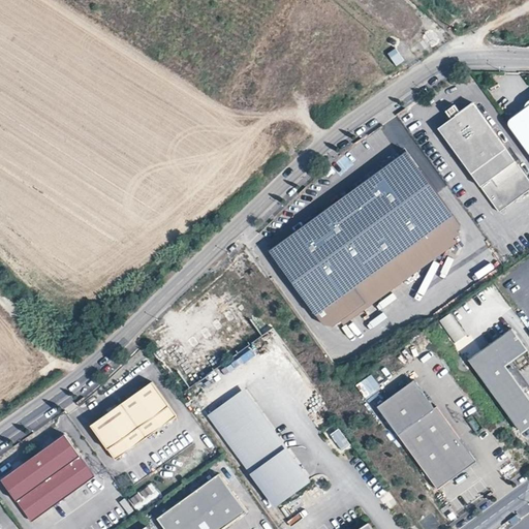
[(449,121),(436,130),(498,214),(528,190),(528,183),(470,104),(458,115),(449,121)]
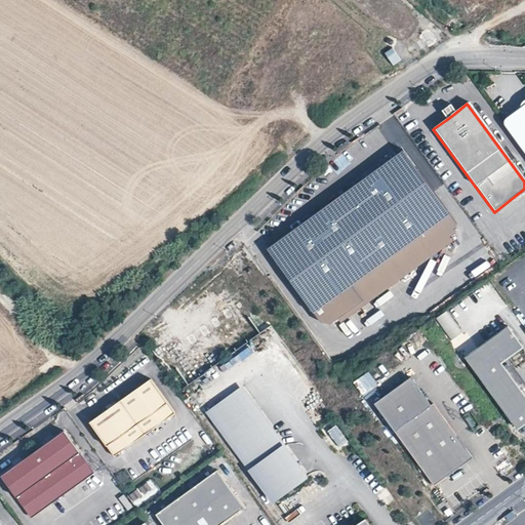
[(446,120),(454,114),(448,106),(440,112),(446,120)]
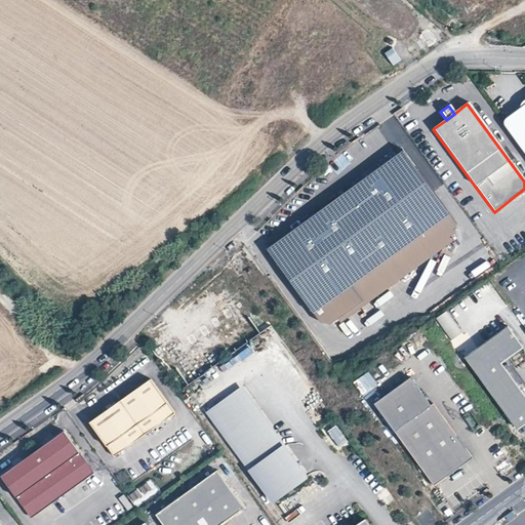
[(507,126),(508,131),(524,155),(524,114),(521,113),(510,122),(508,124),(507,126)]
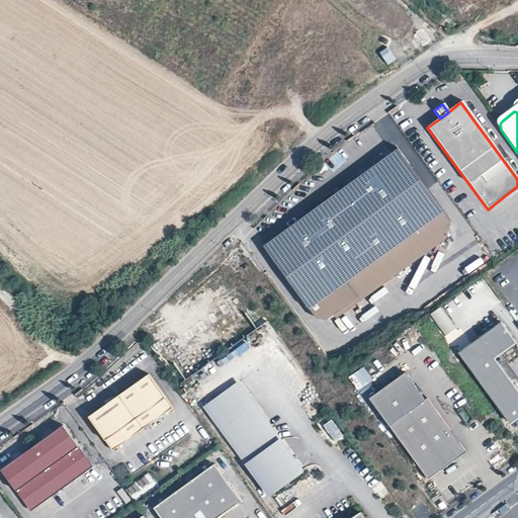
[(313,309),(445,210),(399,149),(267,247),(313,309)]
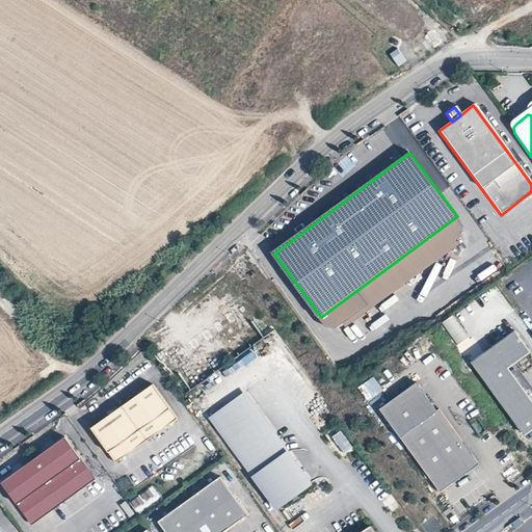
[(242,284),(246,280),(237,267),(232,271),(242,284)]
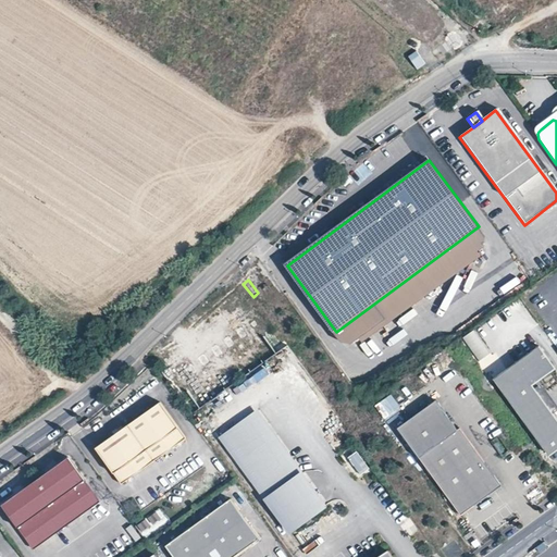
[(475,330),(462,338),(479,362),(491,354),(475,330)]
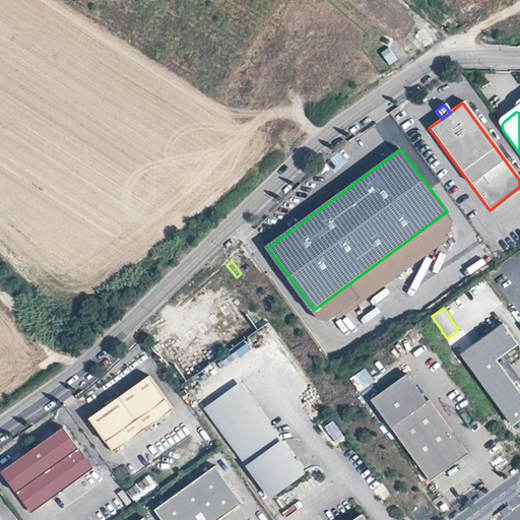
[(512,347),(513,337),(503,323),(461,353),(512,424),(519,417),(519,414),(519,391),(496,359),(512,347)]
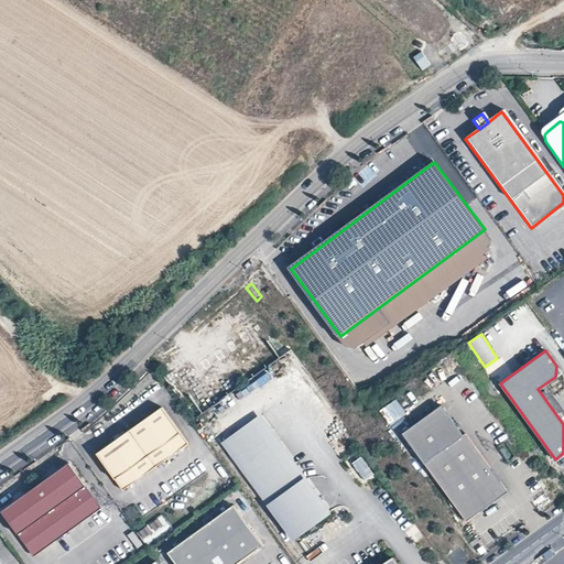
[(397,399),(379,413),(390,426),(408,412),(397,399)]
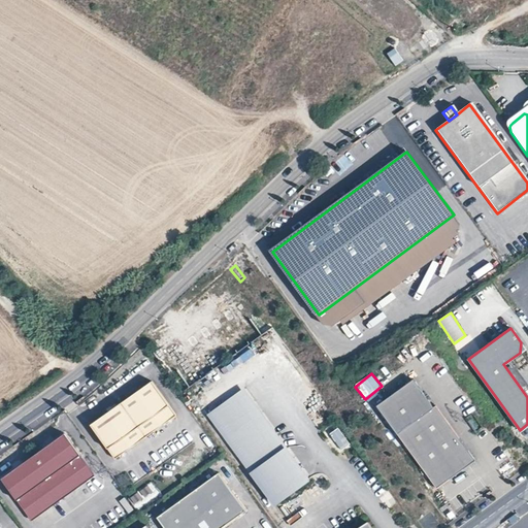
[(377,406),(437,489),(475,460),(436,406),(434,407),(414,380),(377,406)]
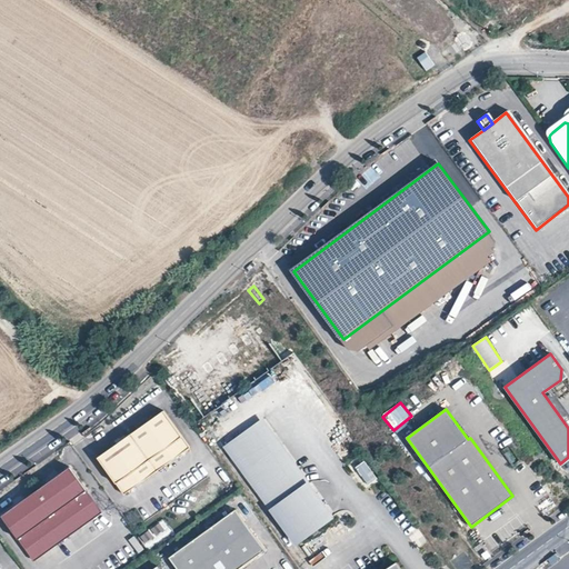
[(162,411),(98,459),(125,496),(190,448),(162,411)]
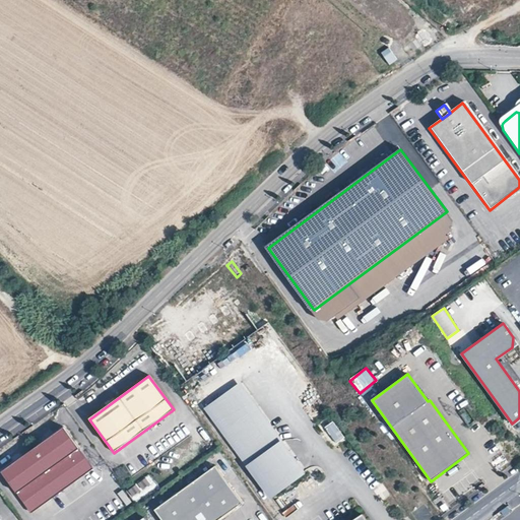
[(238,385),(206,408),(271,496),(302,473),(238,385)]
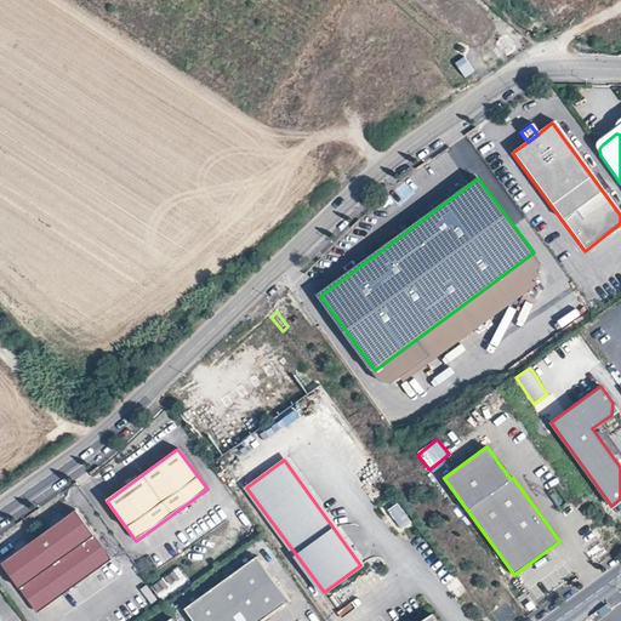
[(398,534),(414,524),(400,503),(385,512),(398,534)]
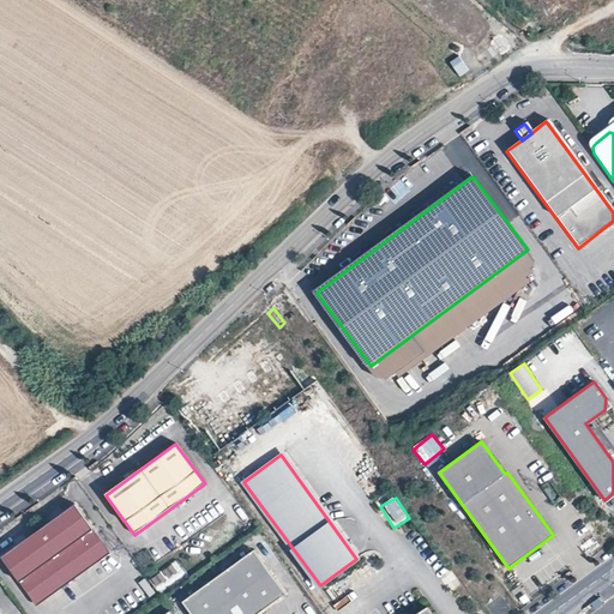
[(82,537),(94,529),(76,504),(1,555),(19,582),(31,573),(48,597),(98,563),(82,537)]
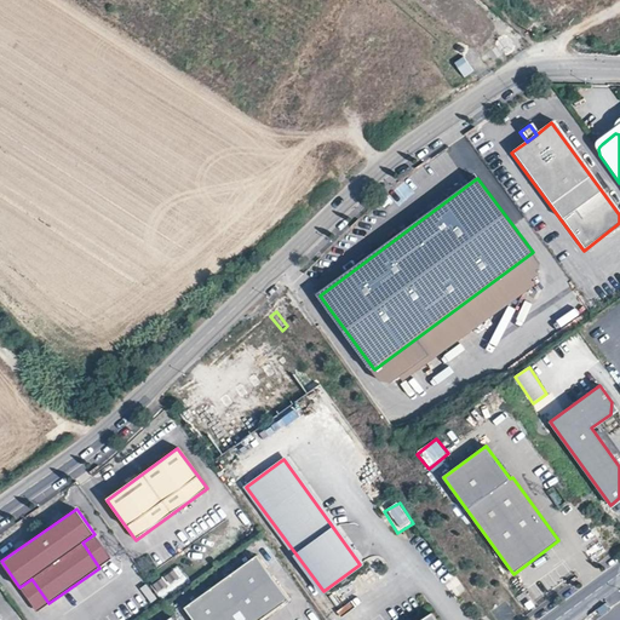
[(112,560),(95,534),(82,543),(99,568),(112,560)]
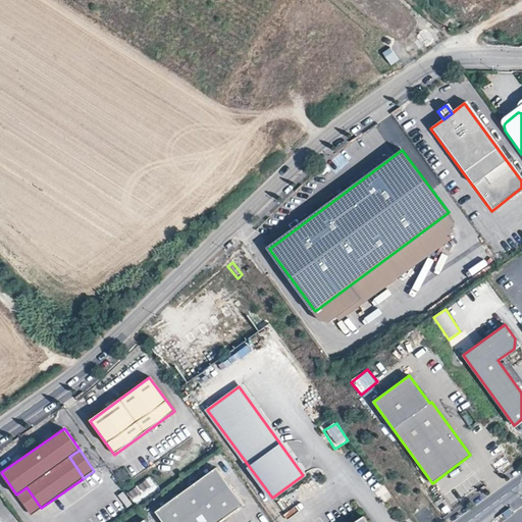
[(215,468),(156,512),(163,521),(217,521),(243,504),(215,468)]
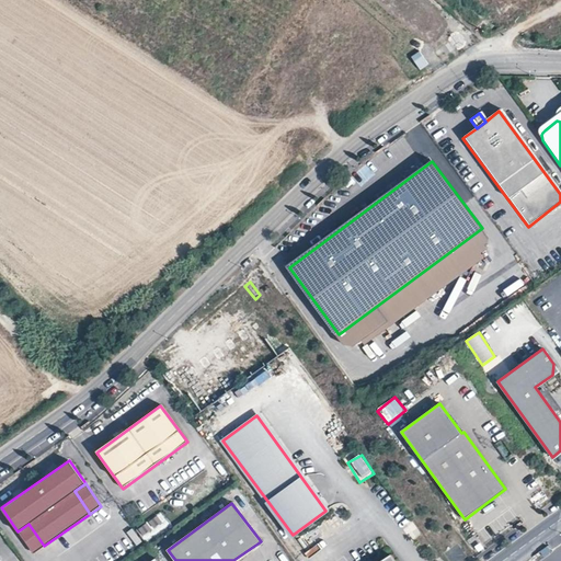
[(44,546),(29,524),(18,531),(33,553),(44,546)]
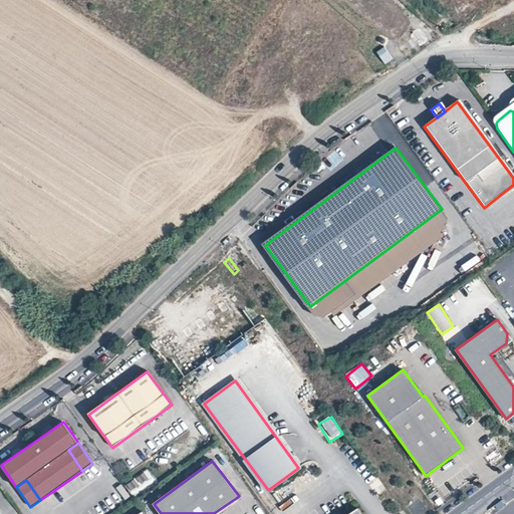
[(118,506),(131,497),(121,485),(109,494),(118,506)]
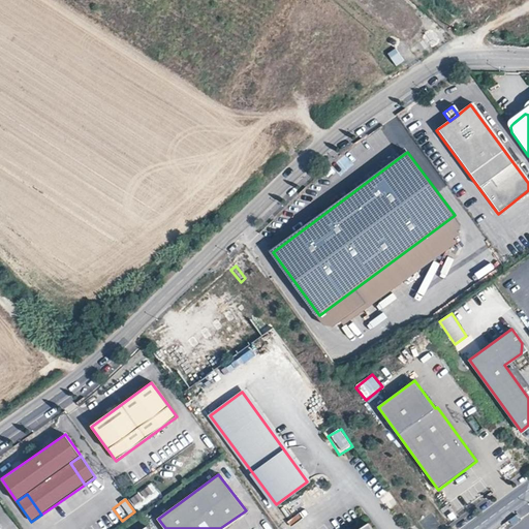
[(373,528),(367,520),(353,528),(373,528)]
